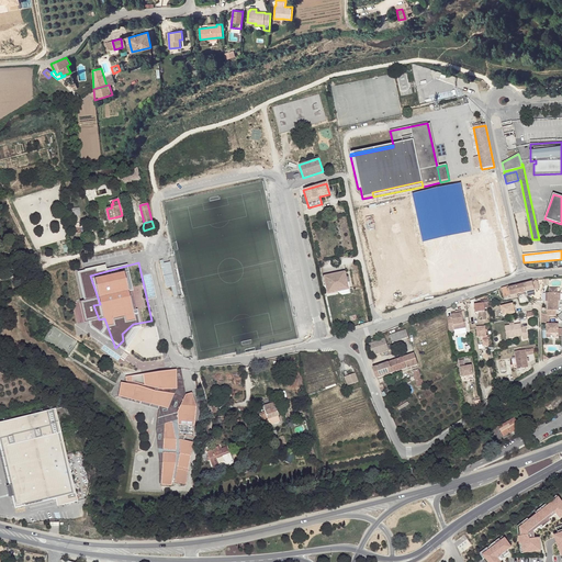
[(345,271),(324,277),(326,290),(348,285),(345,271)]
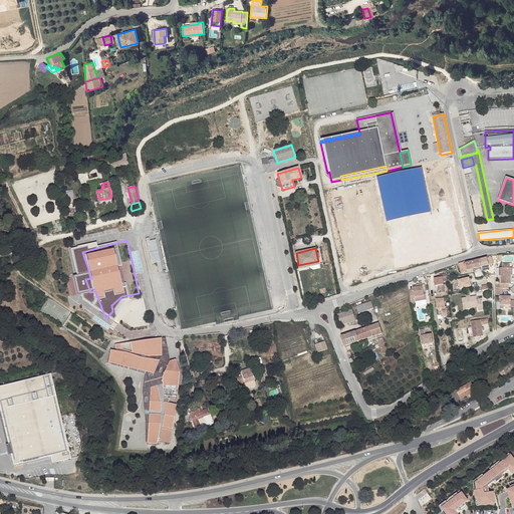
[(492,257),(487,258),(481,260),(480,260),(482,267),(489,265),(493,264),(492,257)]
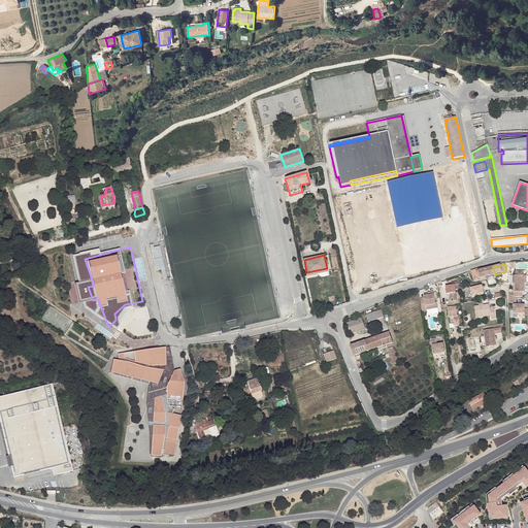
[(493,267),(490,268),(485,269),(486,276),(495,274),(493,267)]
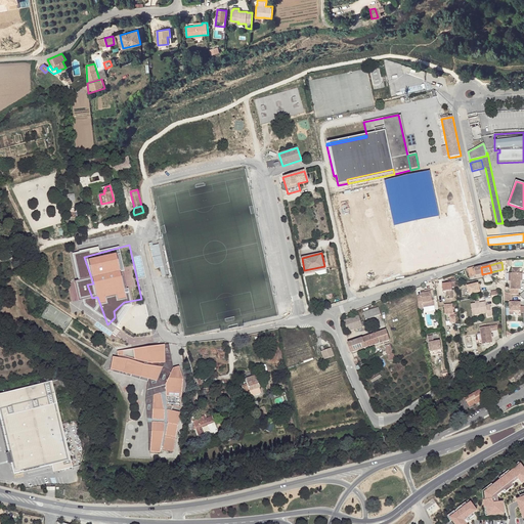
[(474,268),(474,267),(467,269),(468,271),(470,277),(476,275),(474,268)]
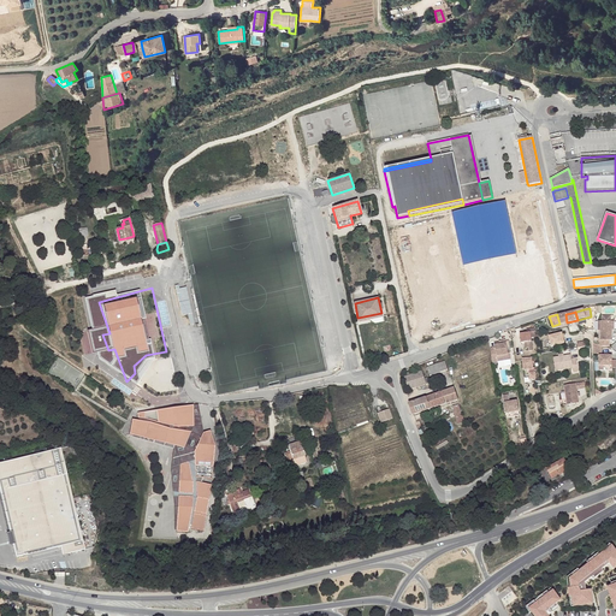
[(612,341),(612,321),(609,321),(602,321),(600,321),(600,331),(600,344),(600,347),(602,347),(608,347),(609,347),(609,341),(612,341)]
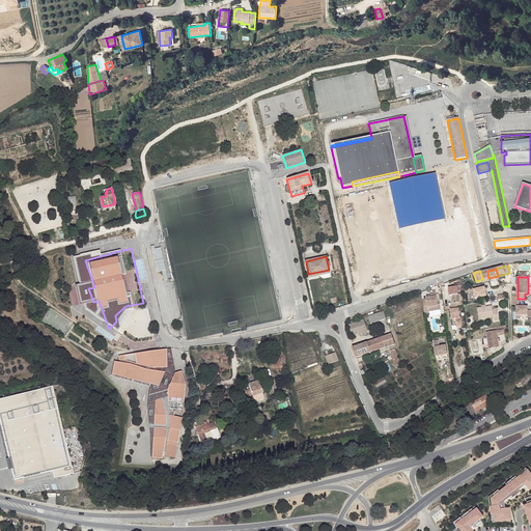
[(449,296),(452,296),(458,295),(457,291),(462,290),(460,283),(454,284),(454,287),(448,287),(449,296)]
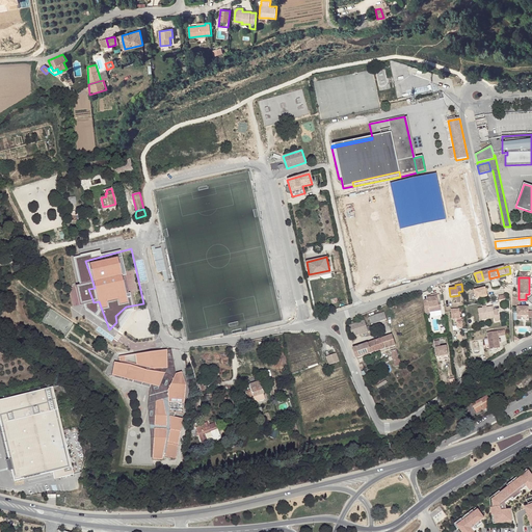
[(485,288),(474,291),(476,299),(487,297),(485,288)]
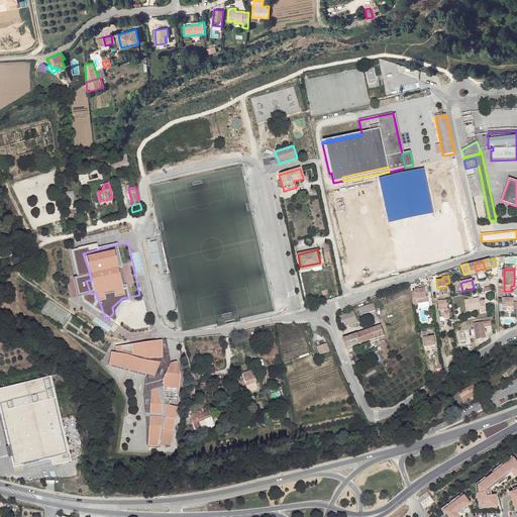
[(425,295),(424,285),(418,287),(419,289),(415,290),(415,292),(411,292),(414,304),(428,301),(427,294),(425,295)]
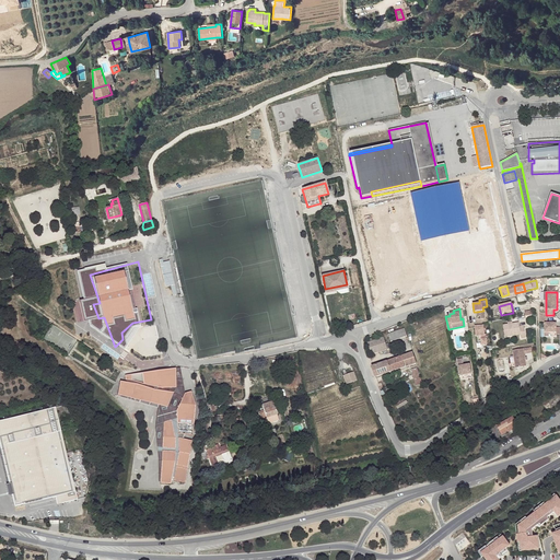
[(520,326),(518,323),(512,324),(508,324),(503,325),(505,337),(521,335),(522,338),(526,338),(524,325),(520,326)]
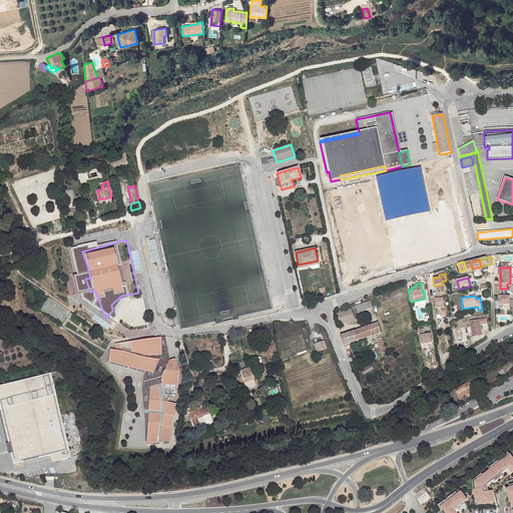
[(503,296),(499,296),(498,305),(499,305),(503,305),(509,305),(509,297),(506,296),(503,296)]
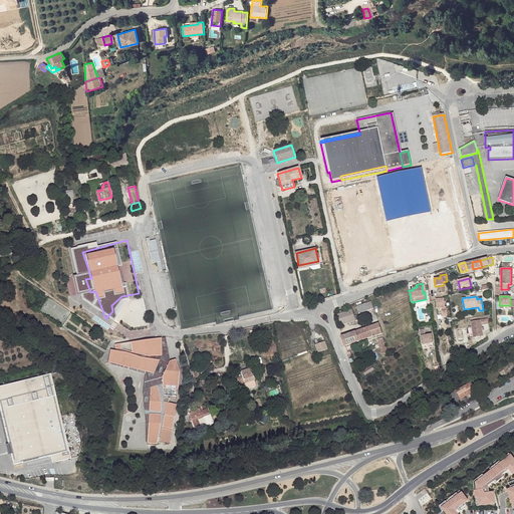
[(445,307),(444,298),(436,299),(437,309),(441,308),(442,314),(442,316),(443,316),(447,316),(446,306),(445,307)]
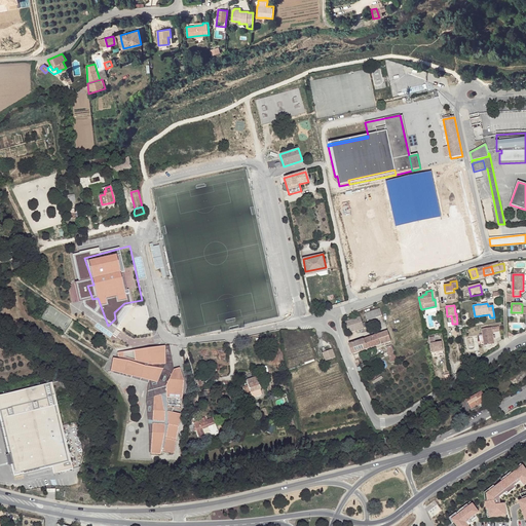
[(364,311),(367,318),(381,313),(379,306),(364,311)]
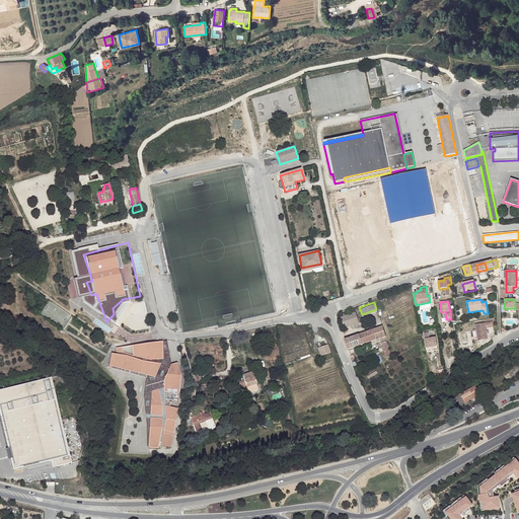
[(356,313),(341,318),(344,327),(359,322),(356,313)]
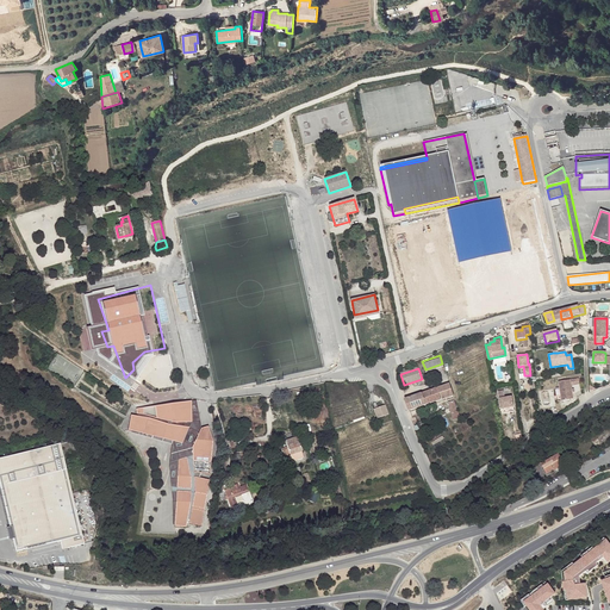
[(579,379),(570,380),(559,381),(562,402),(573,399),(572,393),(571,385),(580,384),(579,379)]
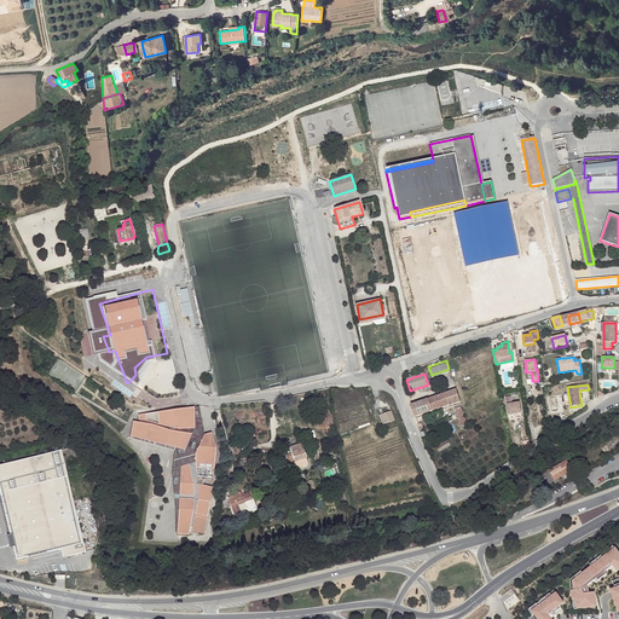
[(456,389),(410,405),(415,417),(447,406),(445,400),(446,400),(449,406),(461,403),(456,389)]
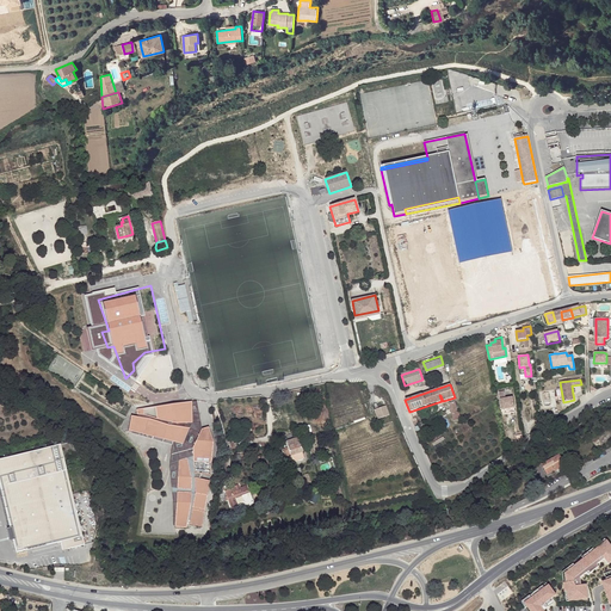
[(504,392),(499,393),(501,409),(514,408),(512,397),(508,399),(507,396),(505,397),(504,392)]
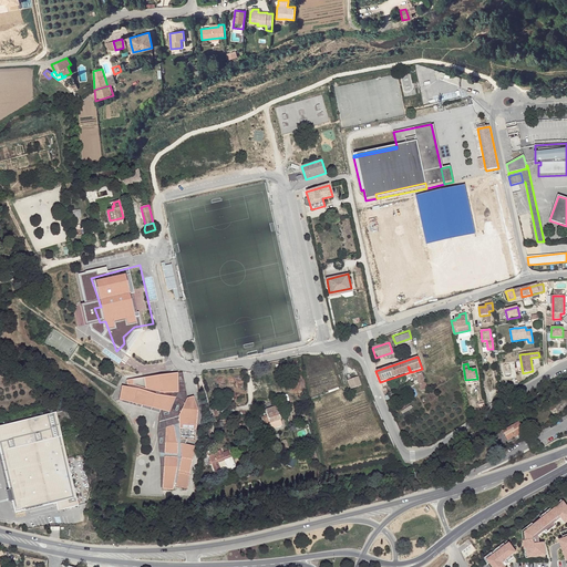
[(179,393),(179,373),(127,381),(127,385),(130,385),(129,388),(122,387),(120,400),(171,413),(179,393)]
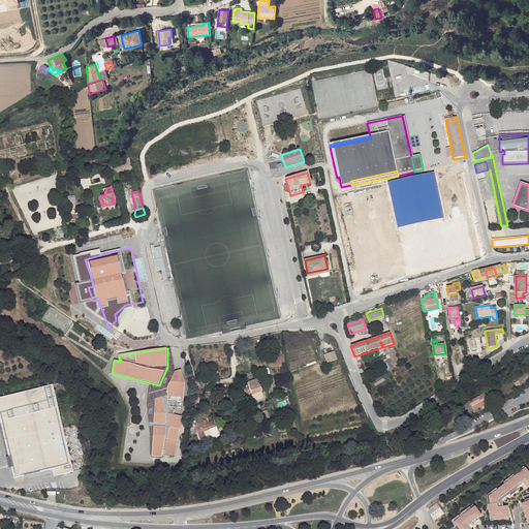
[(169,348),(167,348),(167,367),(159,385),(150,383),(147,406),(150,436),(150,456),(152,456),(155,399),(162,397),(167,389),(175,372),(169,348)]
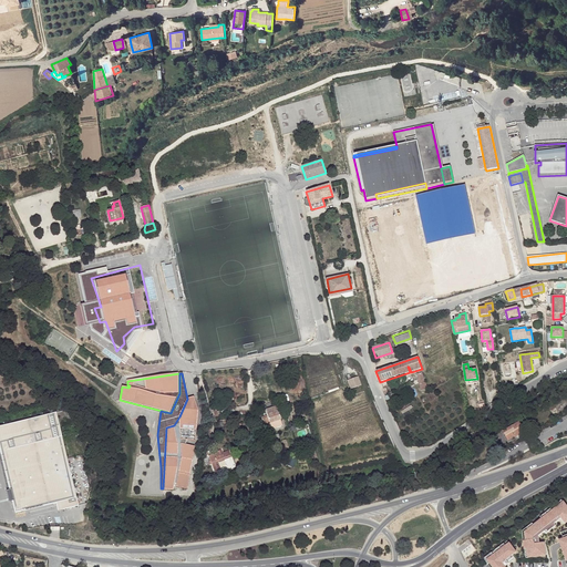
[(425,383),(422,373),(416,374),(421,390),(428,388),(426,383),(425,383)]
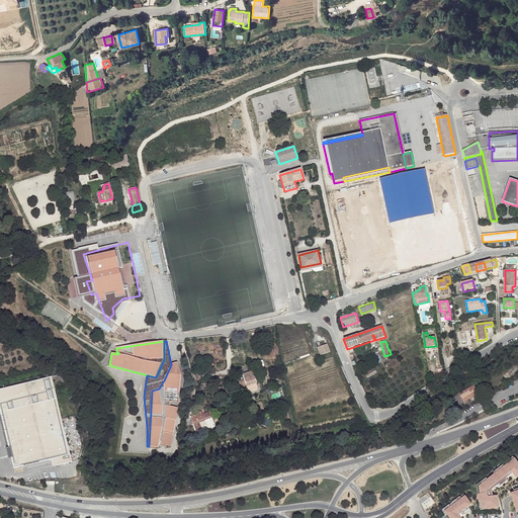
[(327,344),(317,347),(321,354),(330,351),(327,344)]
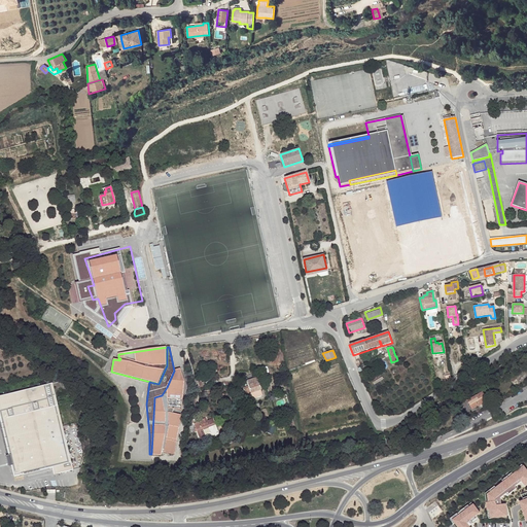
[(184,382),(181,369),(174,371),(167,387),(162,395),(154,397),(151,455),(161,456),(162,452),(164,452),(164,453),(174,455),(181,415),(178,415),(179,410),(182,411),(184,382)]
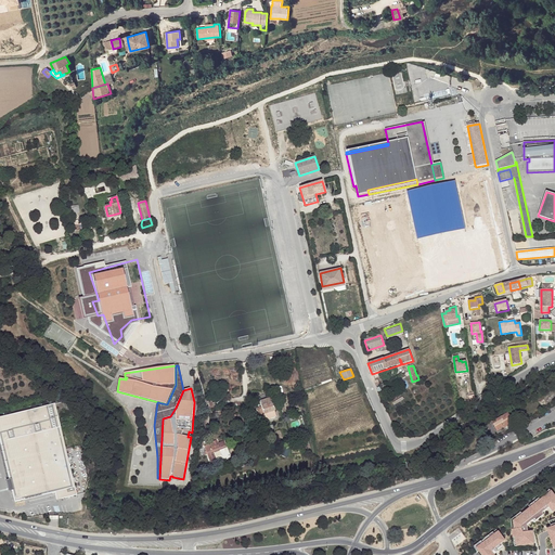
[(274,410),(270,398),(259,401),(261,407),(263,414),(274,410)]
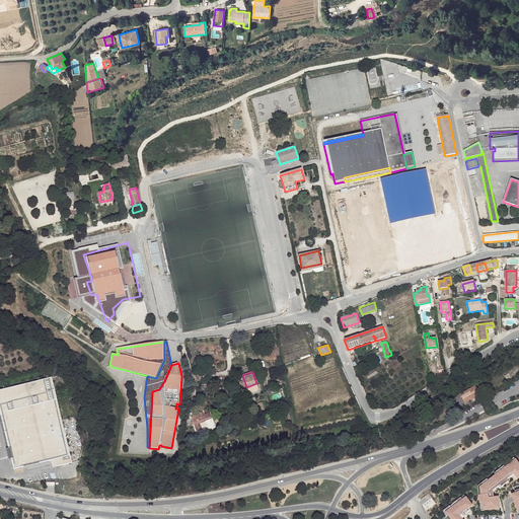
[(52,378),(0,389),(0,412),(13,469),(55,459),(57,466),(72,462),(52,378)]
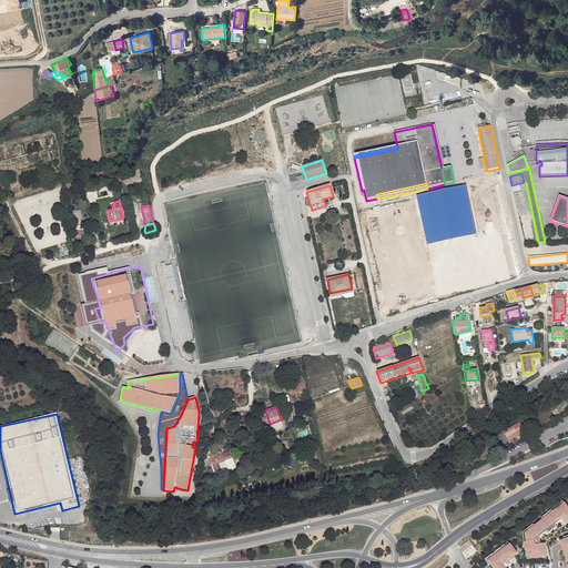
[(516,437),(516,438),(525,433),(519,424),(504,433),(509,442),(516,437)]
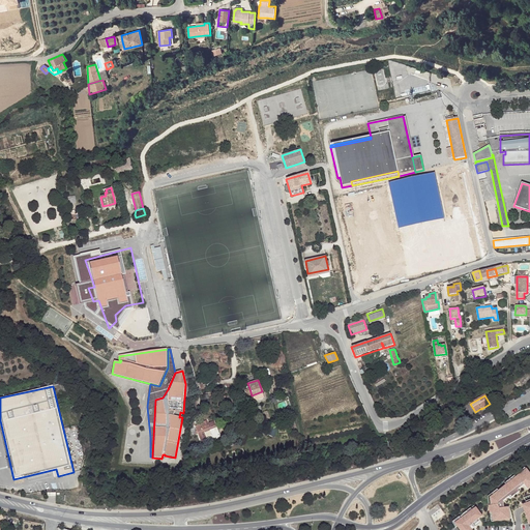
[(493,513),(494,521),(510,519),(508,507),(502,508),(500,508),(499,502),(523,482),(524,484),(527,489),(529,487),(529,474),(527,470),(520,475),(517,478),(506,486),(499,492),(491,498),(492,505),(489,506),(490,513),(493,513)]
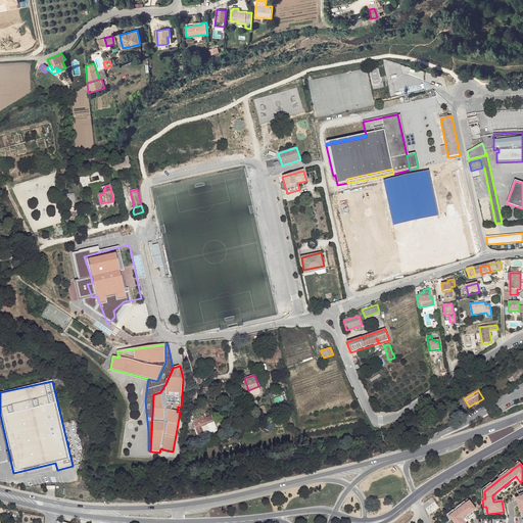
[(498,477),(500,479),(510,472),(508,470),(498,477)]
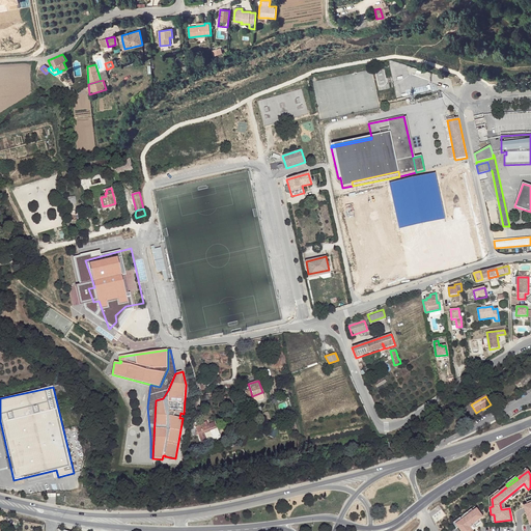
[(500,503),(501,509),(503,509),(502,507),(505,507),(504,502),(510,498),(511,499),(520,493),(519,491),(525,485),(524,483),(500,503)]
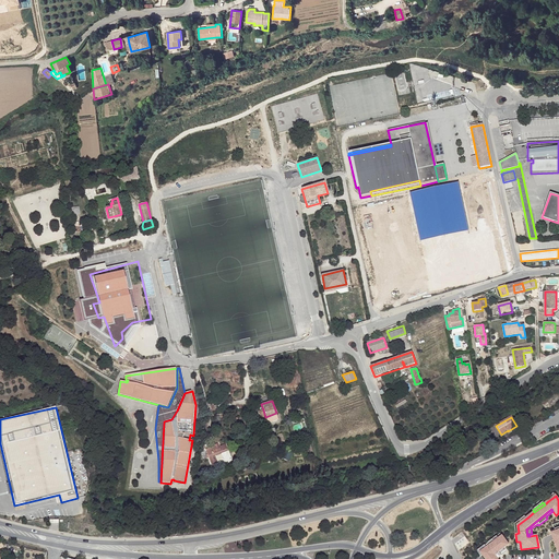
[(515,534),(519,533),(518,525),(526,519),(524,516),(514,524),(515,534)]
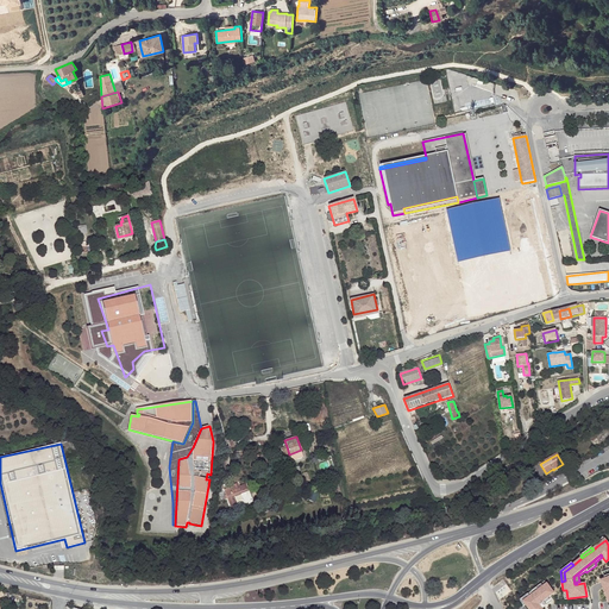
[(598,576),(608,602),(608,575),(604,577),(603,575),(598,576)]
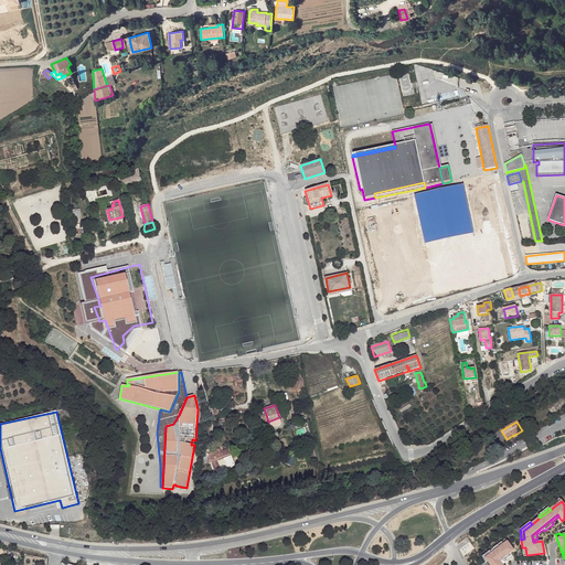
[(490,564),(502,564),(500,561),(504,558),(514,551),(508,542),(486,558),(490,564)]
